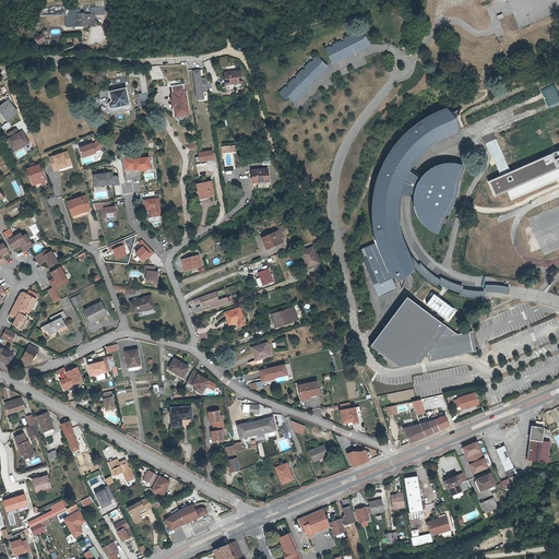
[(57,8),(42,12),(42,18),(69,16),(69,27),(76,27),(76,16),(86,16),(86,18),(95,18),(106,18),(106,2),(96,2),(97,10),(71,12),(71,8),(57,8)]
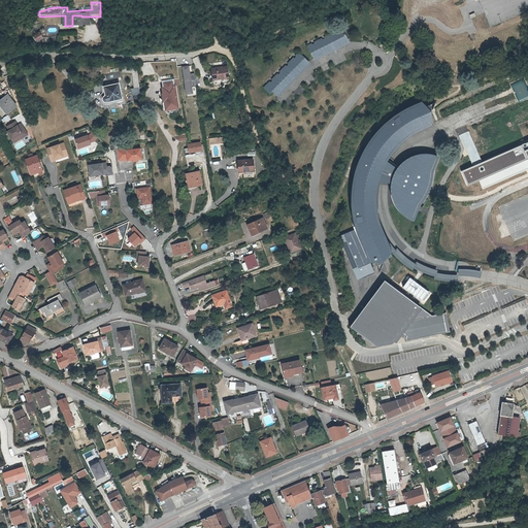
[(72,15),(72,26),(81,26),(81,27),(91,26),(90,17),(81,17),(81,15),(72,15)]
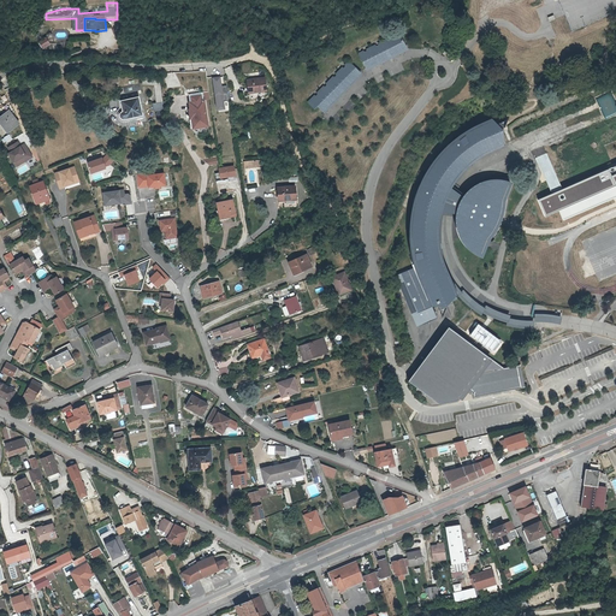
[(402,48),(406,46),(400,34),(390,39),(391,40),(389,41),(388,39),(379,43),(379,46),(377,47),(377,45),(367,49),(367,52),(366,53),(365,51),(360,53),(366,66),(369,64),(373,61),(374,64),(384,59),(383,58),(386,55),(394,52),(397,51),(397,52),(403,49),(402,48)]
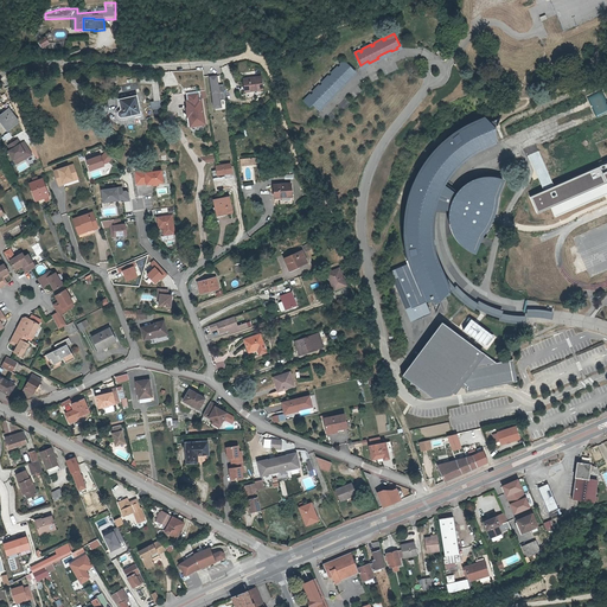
[(40,48),(49,45),(45,36),(37,39),(40,48)]
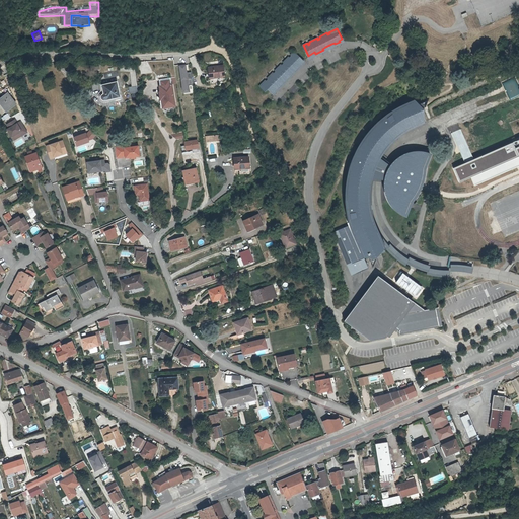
[(299,63),(300,64),(303,61),(294,52),(290,55),(292,56),(290,58),(289,56),(283,62),(284,64),(282,65),(281,64),(274,70),(276,72),(274,73),(273,72),(267,78),(268,79),(266,81),(265,79),(258,85),(264,90),(267,88),(271,92),(274,89),(273,88),(276,86),(280,81),(283,79),(284,80),(290,73),(289,72),(291,70),(296,65),(299,63)]
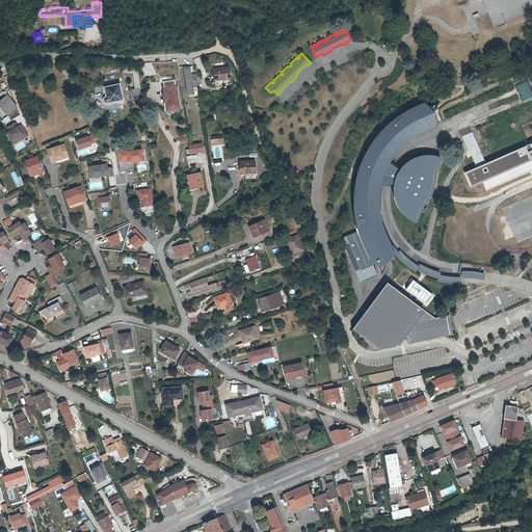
[(184,67),(188,91),(194,90),(193,86),(197,86),(195,73),(191,73),(190,65),(184,67)]
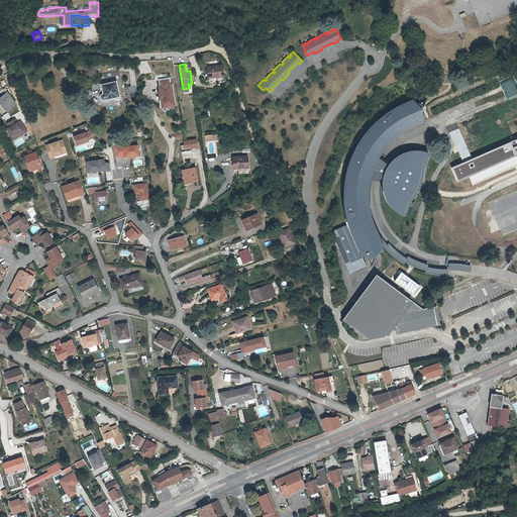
[(223,77),(223,68),(207,69),(208,79),(223,77)]
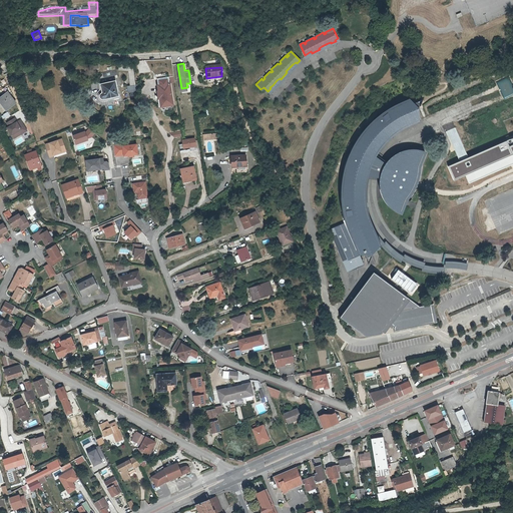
[(127,89),(128,95),(137,93),(136,87),(134,75),(129,76),(130,89),(127,89)]
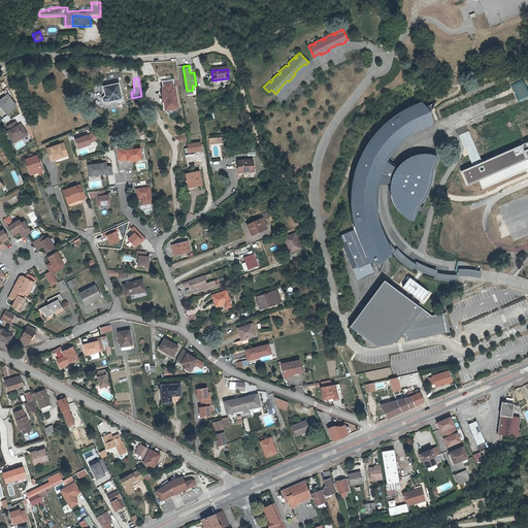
[(165,108),(177,106),(173,77),(161,79),(165,108)]
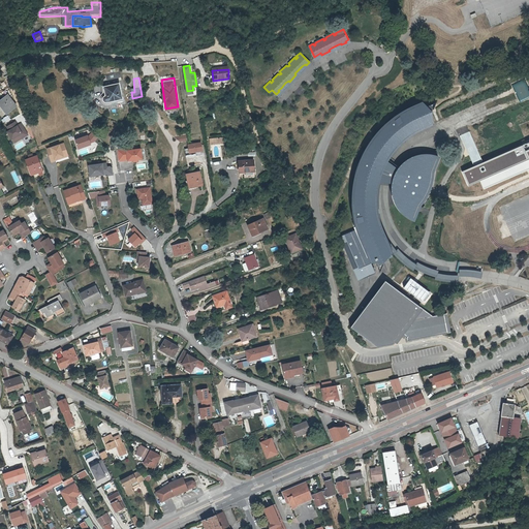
[(104,103),(105,104),(106,104),(117,102),(117,101),(123,99),(119,86),(104,89),(106,98),(104,98),(103,99),(103,100),(102,101),(103,102),(104,103)]
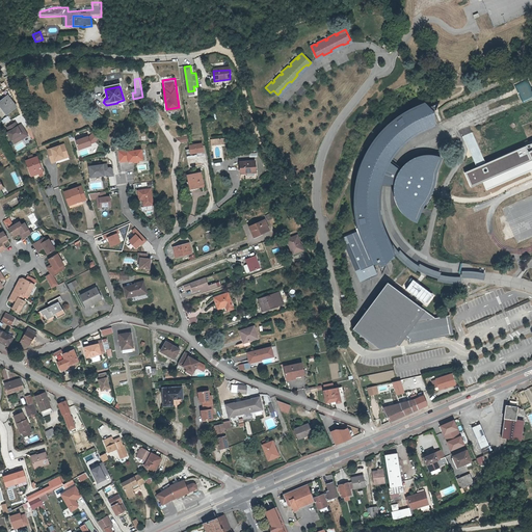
[(16,108),(8,97),(0,102),(0,106),(6,115),(16,108)]
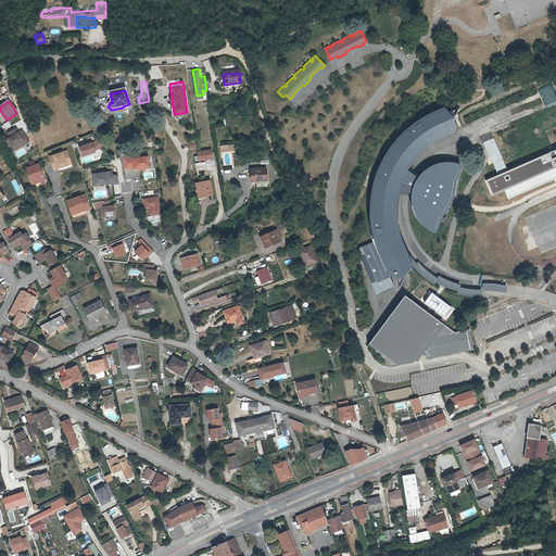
[(447,133),(453,130),(453,116),(443,106),(420,117),(412,124),(400,134),(387,150),(380,162),(377,168),(370,187),(368,205),(368,224),(369,231),(373,242),(357,249),(370,282),(389,275),(393,274),(399,286),(402,274),(411,265),(402,244),(395,225),(395,215),(395,204),(396,192),(403,193),(412,193),(412,198),(412,201),(412,205),(414,211),(415,214),(416,217),(419,222),(424,226),(425,227),(427,229),(432,231),(434,232),(440,218),(441,217),(442,216),(446,210),(450,204),(450,203),(452,198),(453,192),(454,187),(454,181),(459,167),(455,165),(452,165),(452,163),(450,163),(446,163),(442,163),(442,165),(440,165),(437,166),(430,169),(428,171),(427,171),(420,175),(415,179),(409,175),(403,171),(404,167),(407,163),(411,159),(415,153),(419,149),(420,149),(415,144),(426,136),(429,141),(436,138),(439,136),(447,133)]
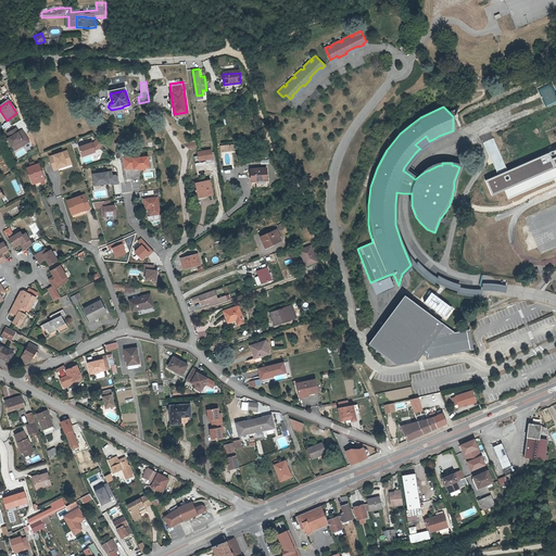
[(25,139),(23,135),(24,135),(21,130),(17,133),(15,128),(7,134),(9,138),(7,139),(11,146),(14,150),(22,146),(23,146),(28,142),(25,138),(25,139)]
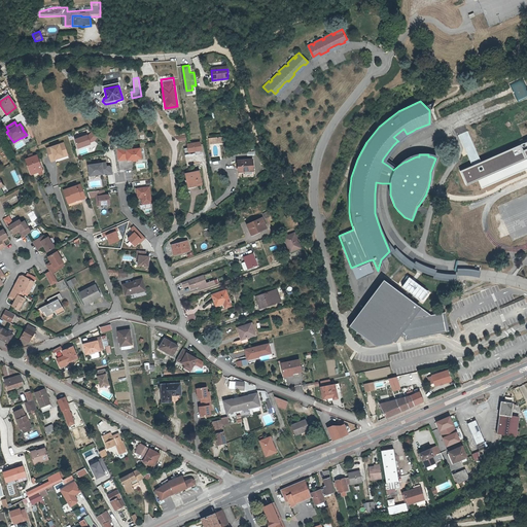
[(98,137),(93,132),(88,138),(86,137),(74,143),(78,151),(91,145),(90,144),(94,142),(98,137)]
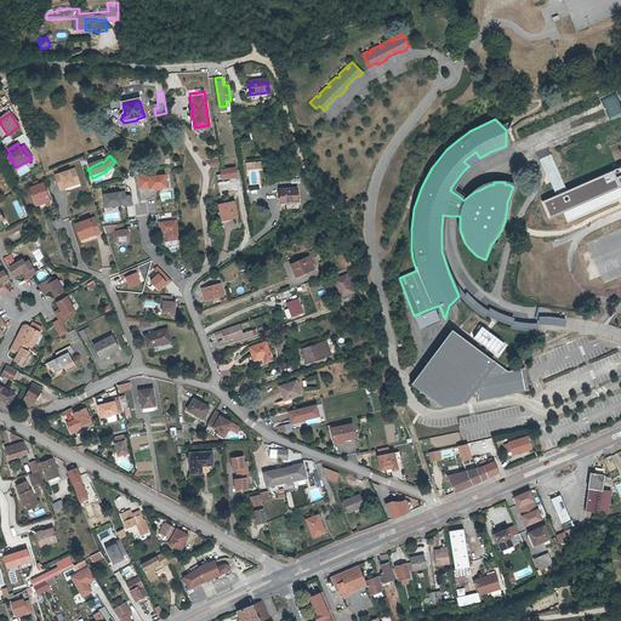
[(564,212),(568,222),(620,199),(620,166),(542,201),(550,218),(564,212)]
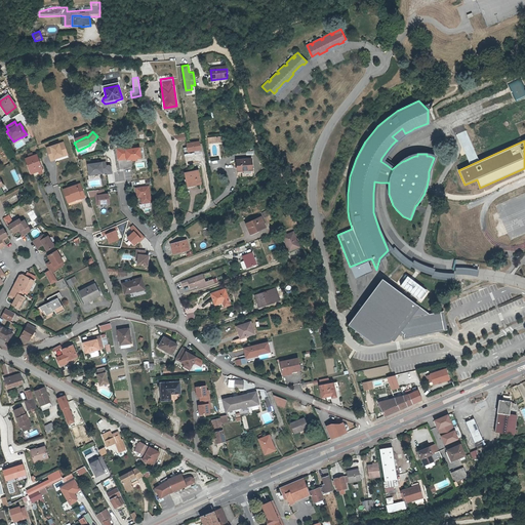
[(186,152),(200,151),(200,142),(186,143),(186,152)]
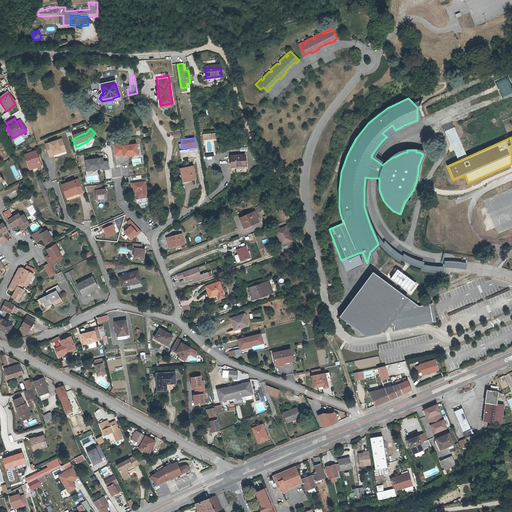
[(64,150),(61,140),(45,145),(49,158),(53,156),(52,154),(64,150)]
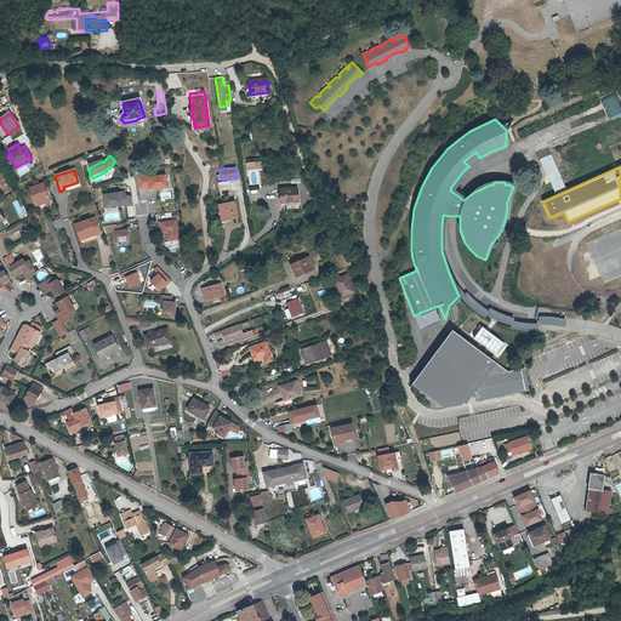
[(148,175),(137,176),(138,189),(149,187),(151,188),(166,187),(165,175),(148,177),(148,175)]
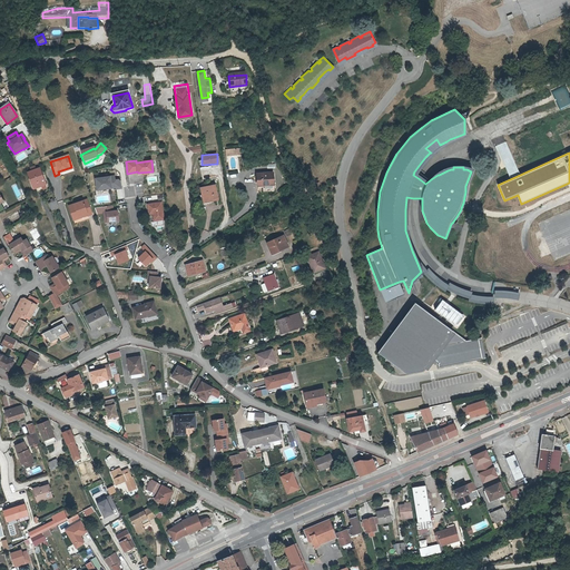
[(43,184),(38,168),(27,172),(32,188),(43,184)]
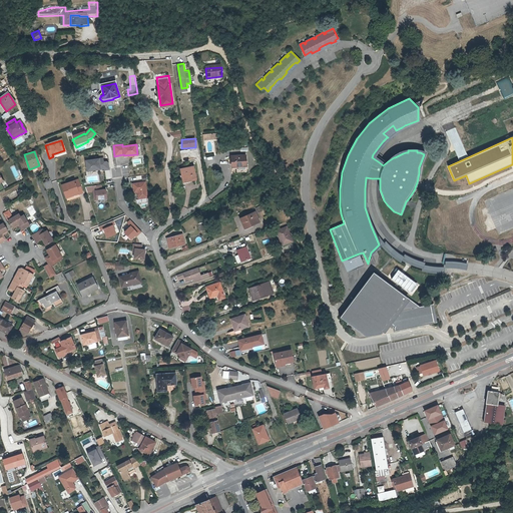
[(231,155),(232,166),(236,165),(237,171),(247,170),(246,154),(231,155)]
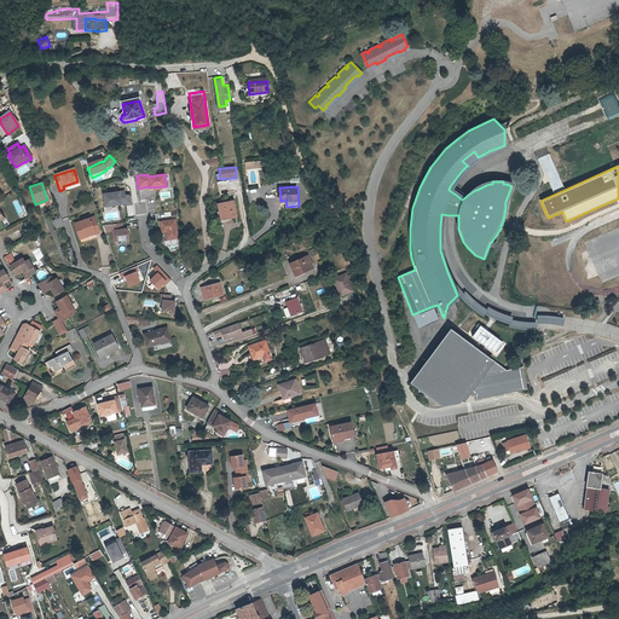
[(125,196),(125,191),(103,194),(105,207),(126,203),(126,204),(132,204),(131,196),(129,195),(125,196)]
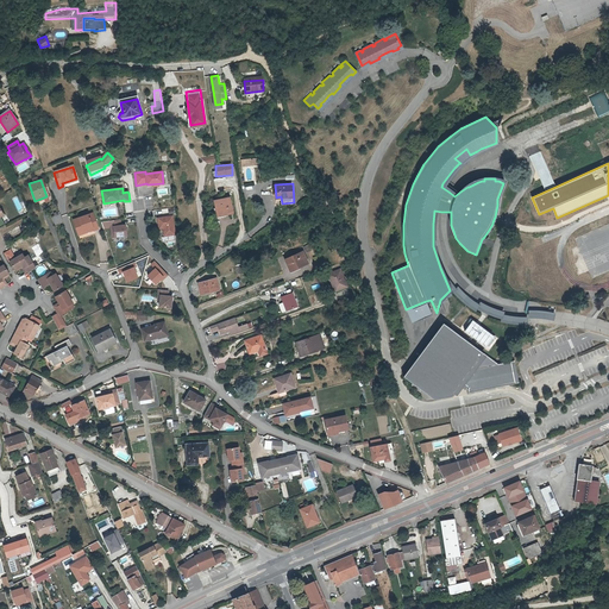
[(232,213),(230,199),(215,200),(218,215),(232,213)]
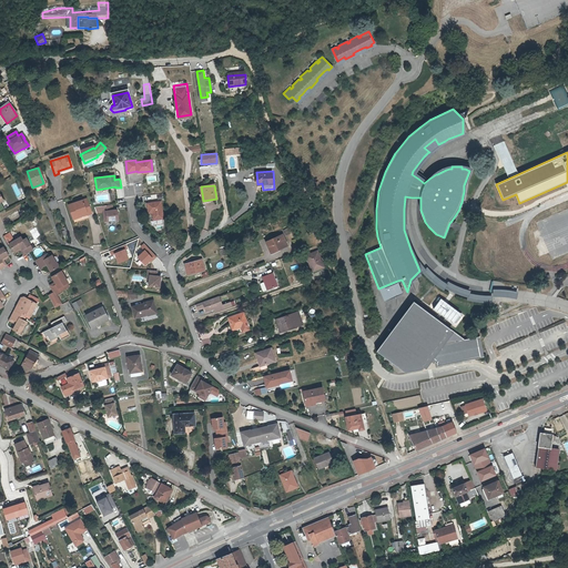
[(57,206),(53,200),(47,202),(49,209),(57,206)]
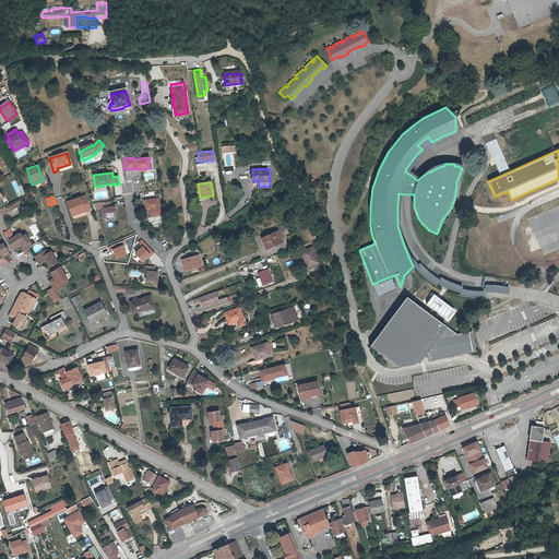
[(88,212),(84,198),(66,203),(70,216),(84,212),(84,213),(88,212)]
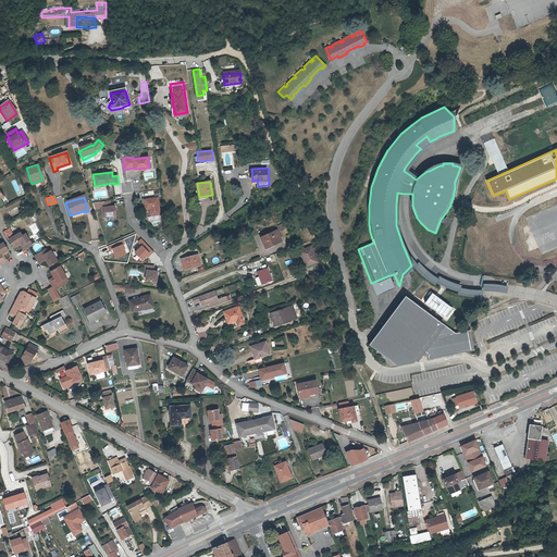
[(158,197),(144,199),(145,209),(149,208),(150,215),(160,214),(158,197)]
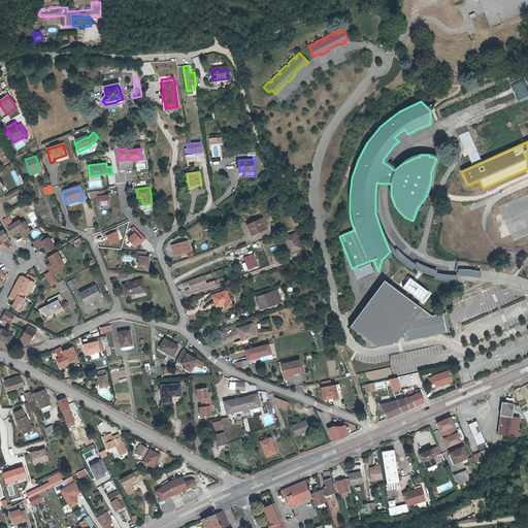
[(103,191),(93,192),(93,197),(95,197),(95,201),(98,201),(99,205),(109,204),(108,195),(104,195),(103,191)]
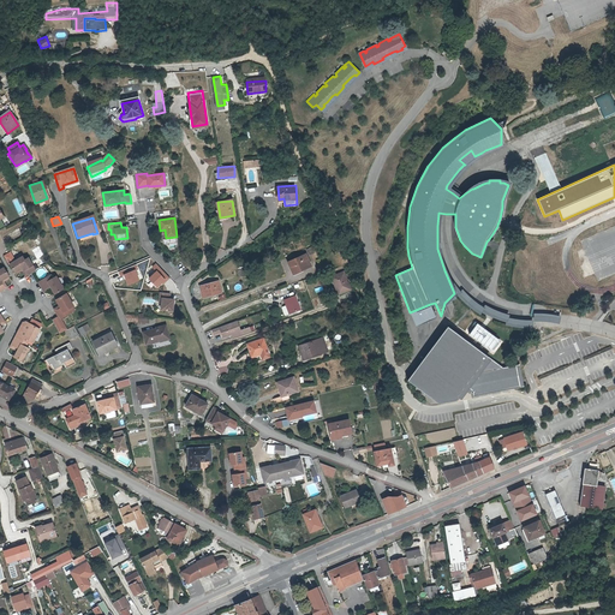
[(312,263),(308,252),(291,260),(297,272),(312,263)]
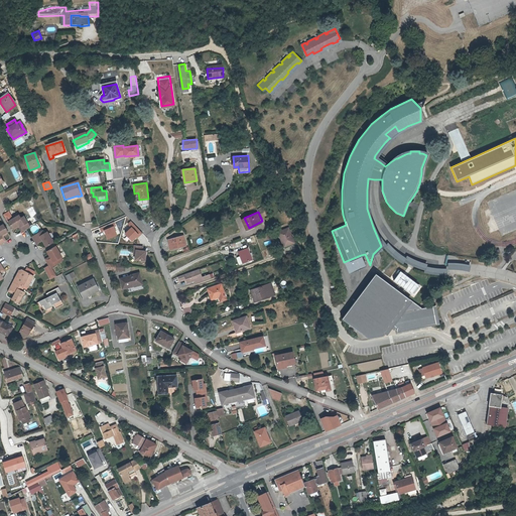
[(8,213),(3,216),(7,224),(8,223),(13,221),(8,213)]
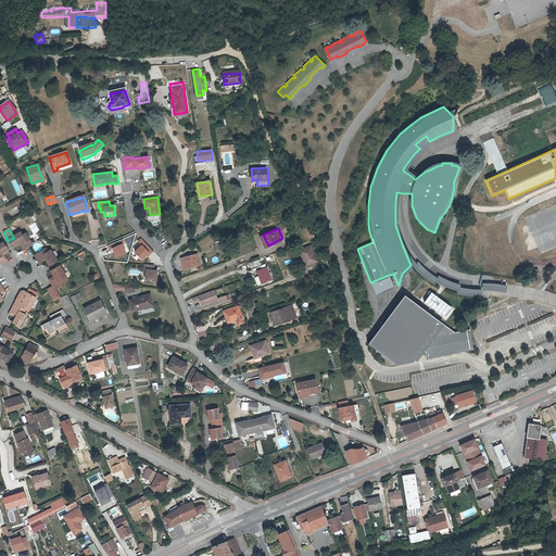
[(21,243),(25,250),(32,247),(25,235),(22,237),(21,234),(14,238),(9,240),(13,248),(21,243)]
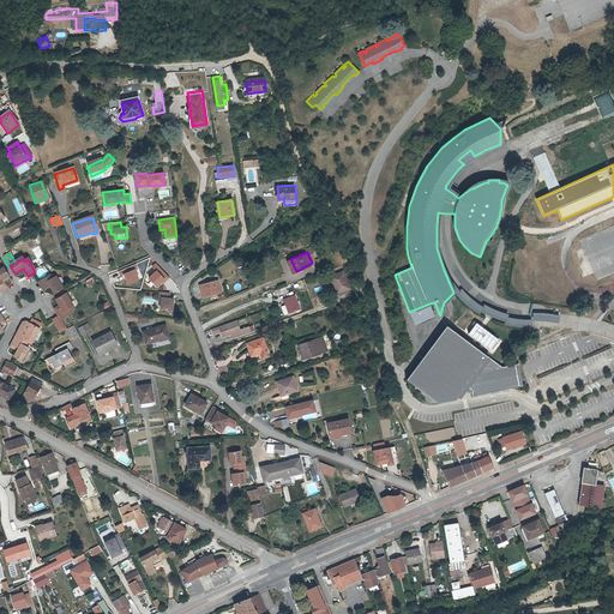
[(337,292),(331,275),(319,280),(325,296),(337,292)]
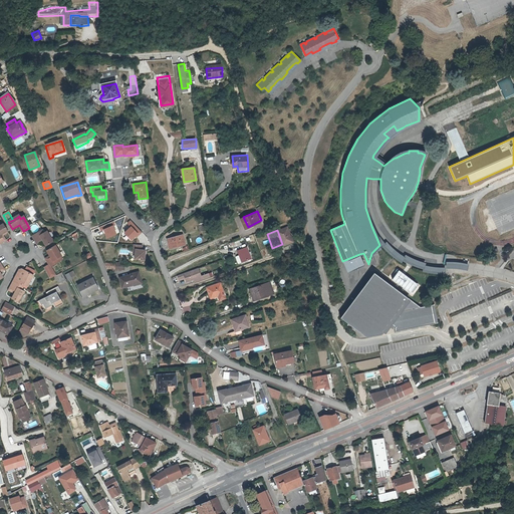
[(42,241),(46,247),(52,243),(46,233),(44,235),(42,232),(31,238),(35,244),(42,241)]
